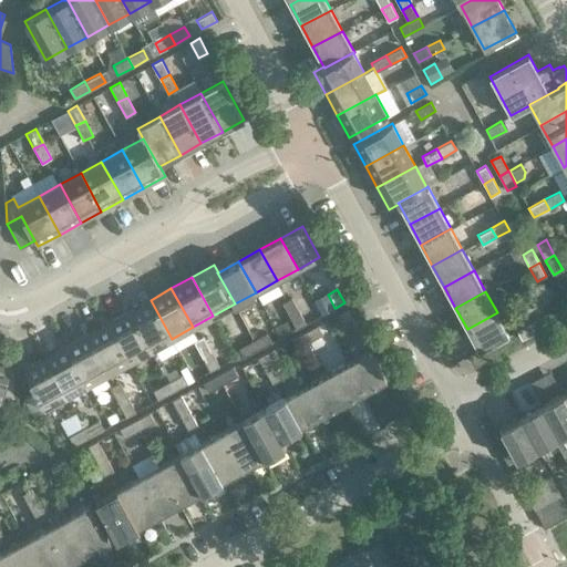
[(322,315),(334,308),(328,295),(327,292),(315,299),(322,315)]
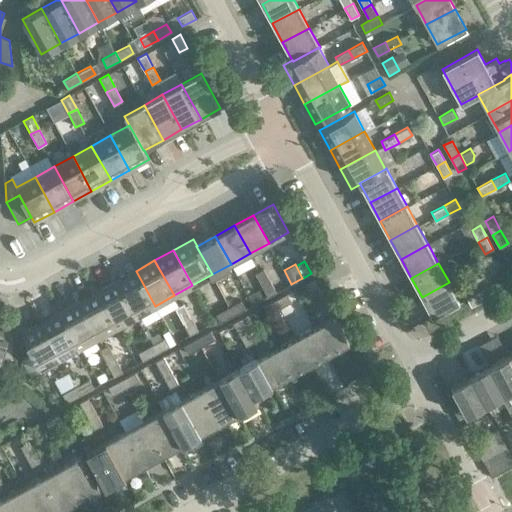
[(255,273),(262,285),(270,280),(263,269),(255,273)]
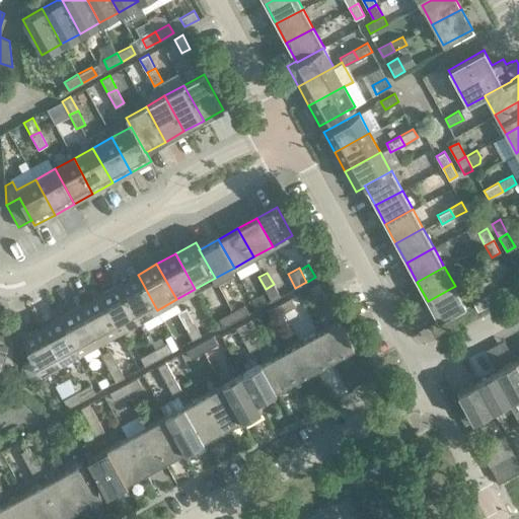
[(157,310),(138,275),(119,285),(138,320),(157,310)]
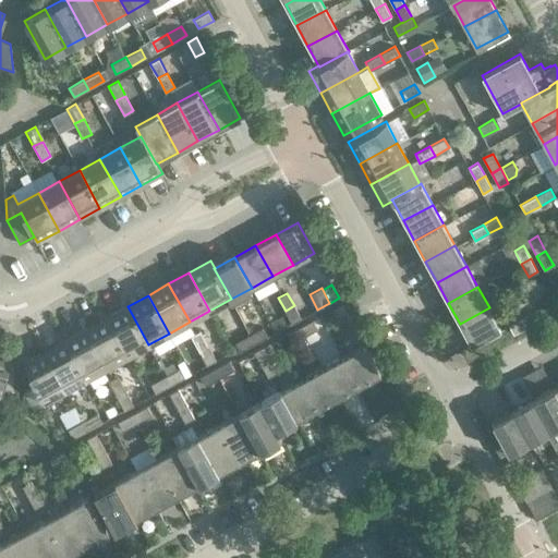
[(349,317),(342,304),(332,308),(340,322),(349,317)]
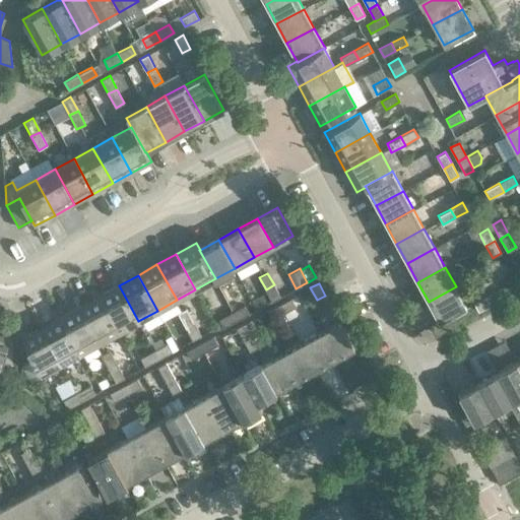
[(281,297),(274,284),(266,289),(272,302),(281,297)]
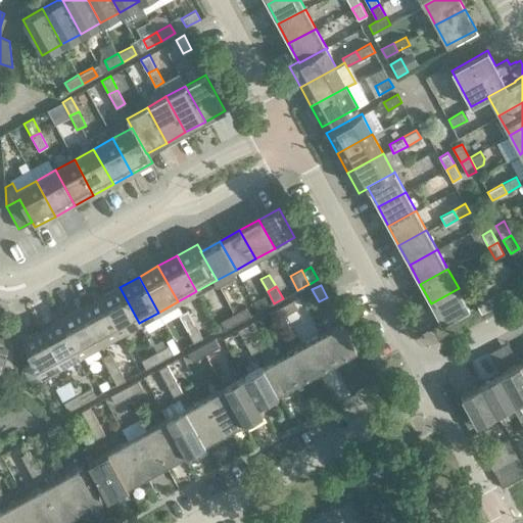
[(139,323),(120,287),(100,297),(120,333),(139,323)]
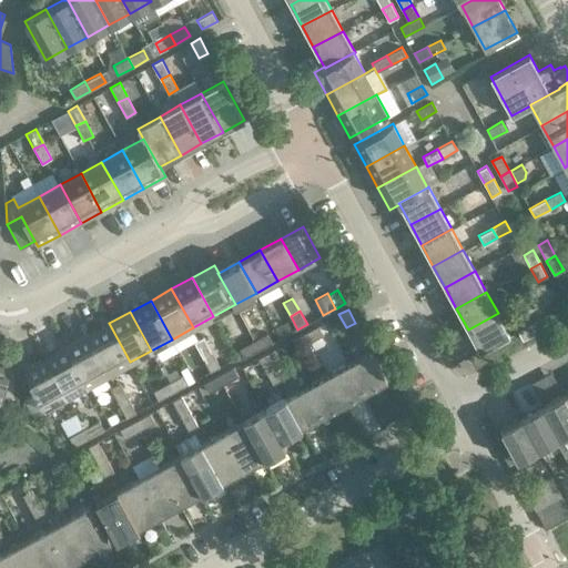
[(509,335),(498,313),(468,330),(479,351),(509,335)]
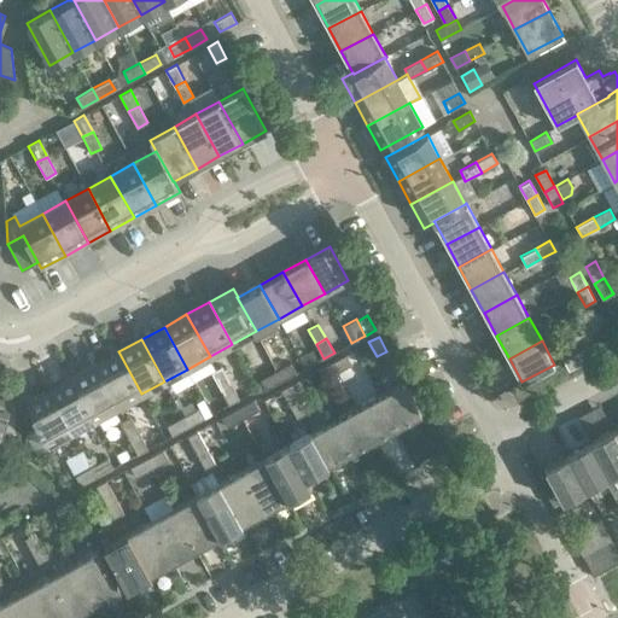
[(141,394),(118,351),(95,365),(118,406),(141,394)]
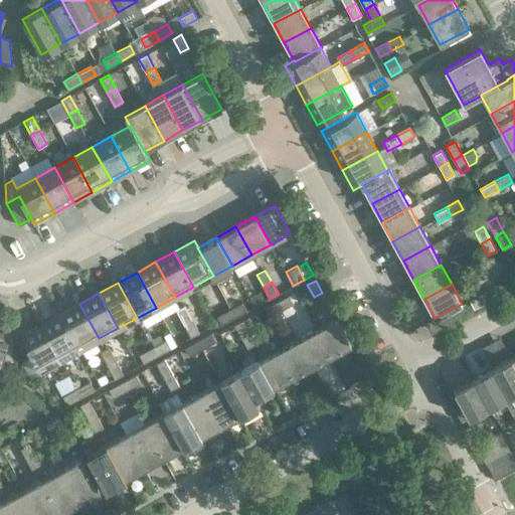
[(486,302),(481,294),(469,300),(474,308),(486,302)]
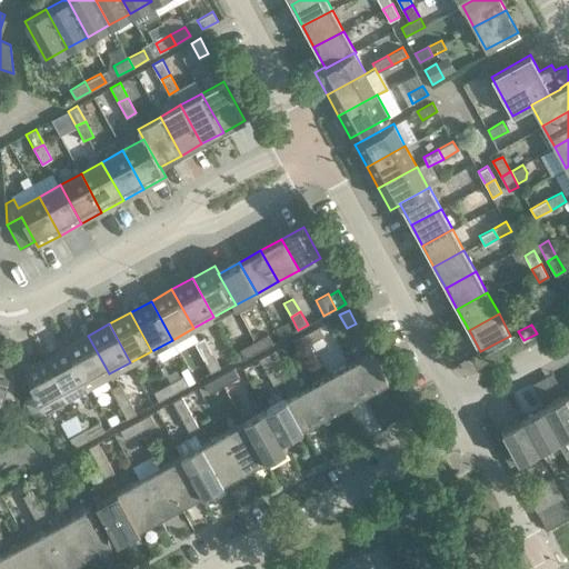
[(323,336),(319,326),(306,333),(311,342),(323,336)]
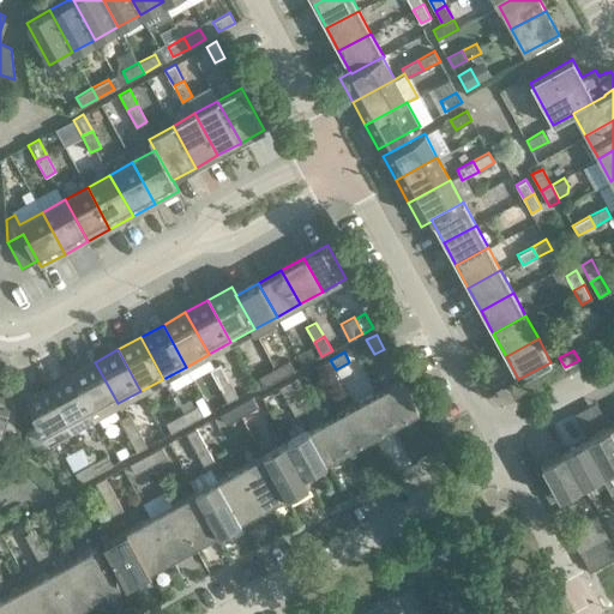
[(289,360),(276,368),(281,378),(295,371),(289,360)]
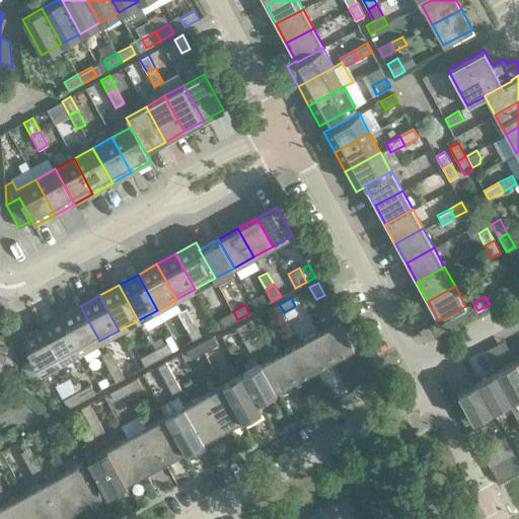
[(284,312),(279,304),(267,310),(272,319),(284,312)]
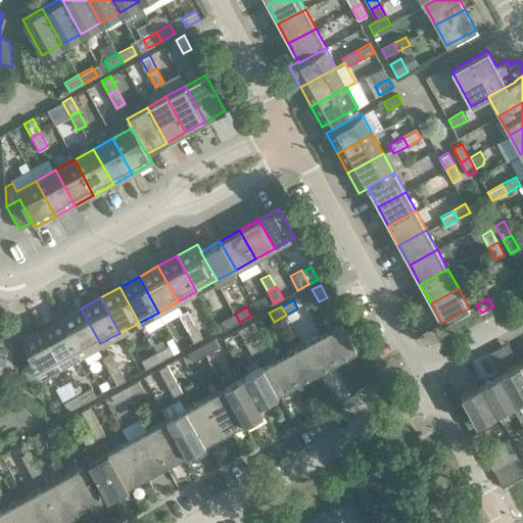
[(100,343),(81,308),(61,319),(81,354),(100,343)]
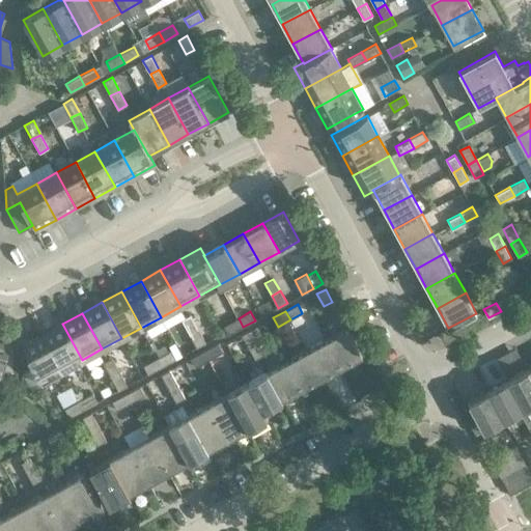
[(182,318),(189,333),(198,328),(190,314),(182,318)]
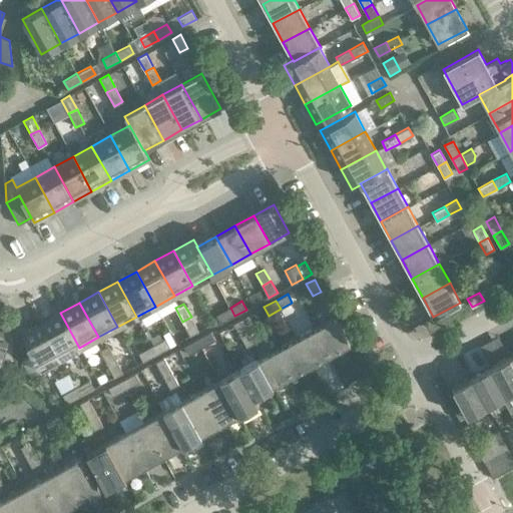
[(234,316),(230,308),(216,315),(220,323),(234,316)]
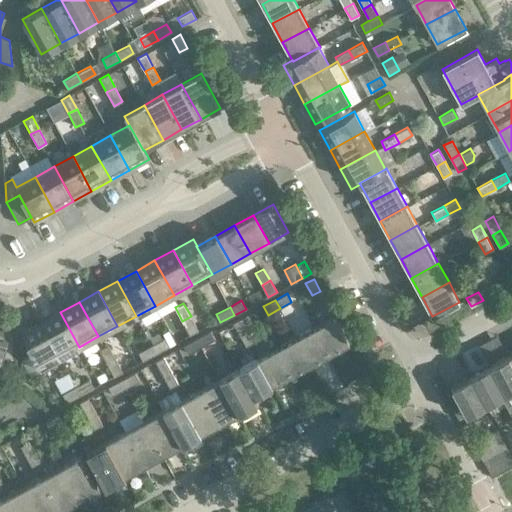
[(79,347),(60,312),(41,322),(60,357),(79,347)]
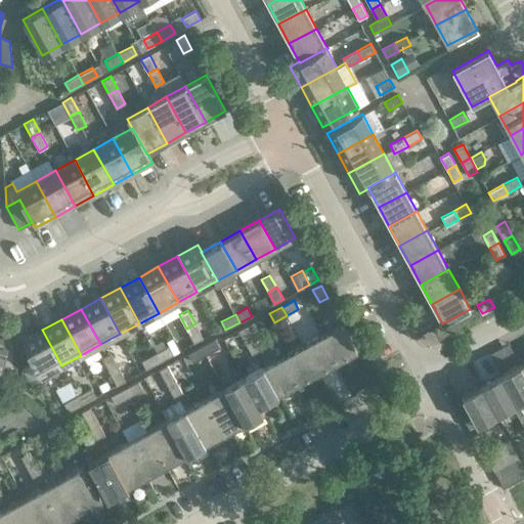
[(203,338),(195,323),(186,329),(194,342),(203,338)]
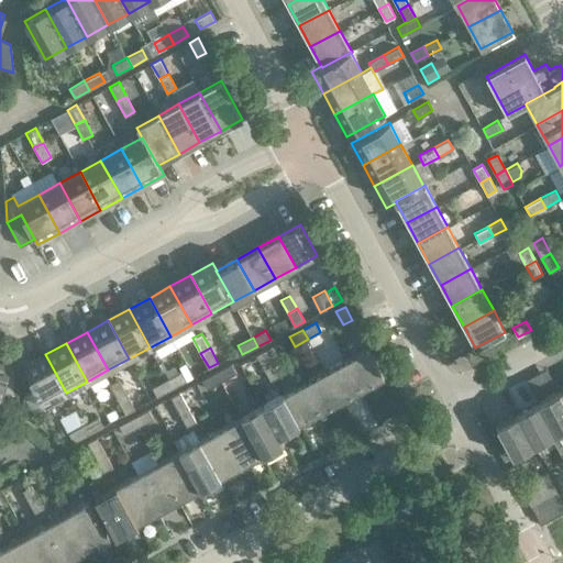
[(384,377),(367,348),(346,360),(363,388),(384,377)]
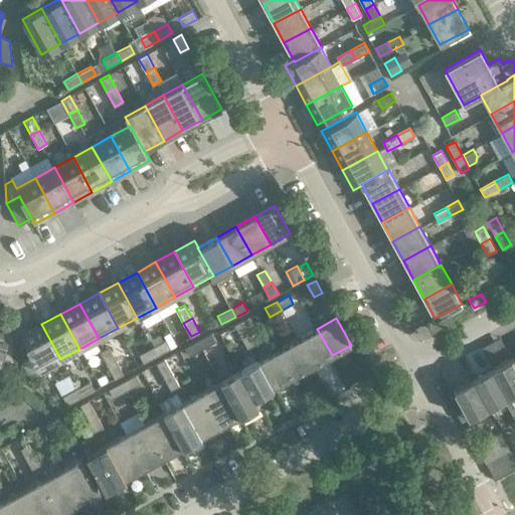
[(249,331),(243,320),(234,325),(240,336),(249,331)]
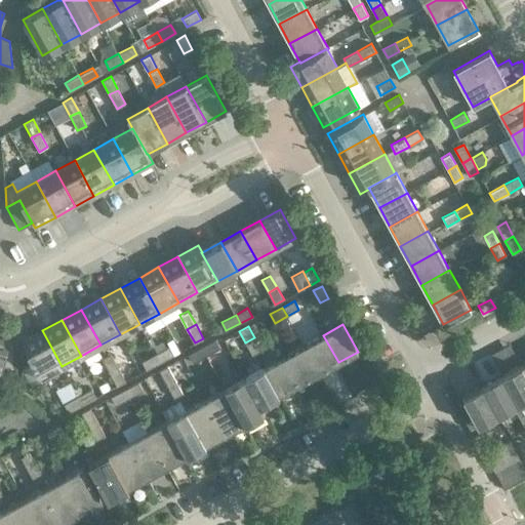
[(62,366),(42,330),(22,341),(41,377),(62,366)]
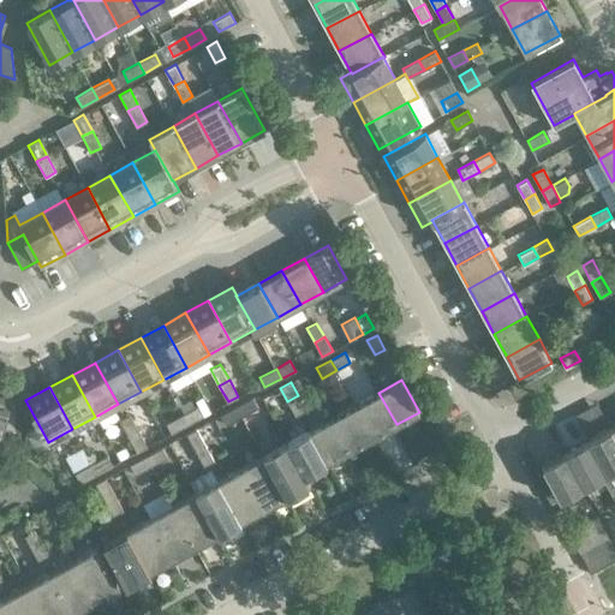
[(396,424),(378,393),(356,405),(372,437),(396,424)]
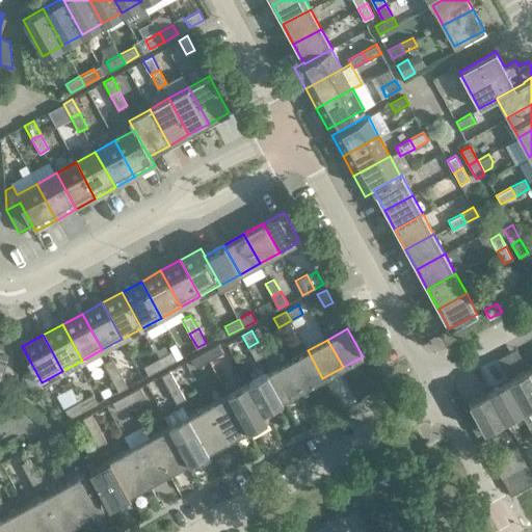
[(9,346),(0,342),(0,386),(5,388),(10,373),(2,370),(9,346)]
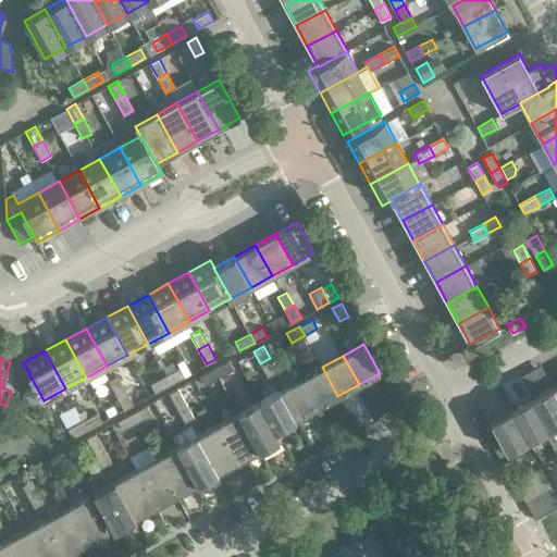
[(276,371),(270,358),(260,363),(268,376),(276,371)]
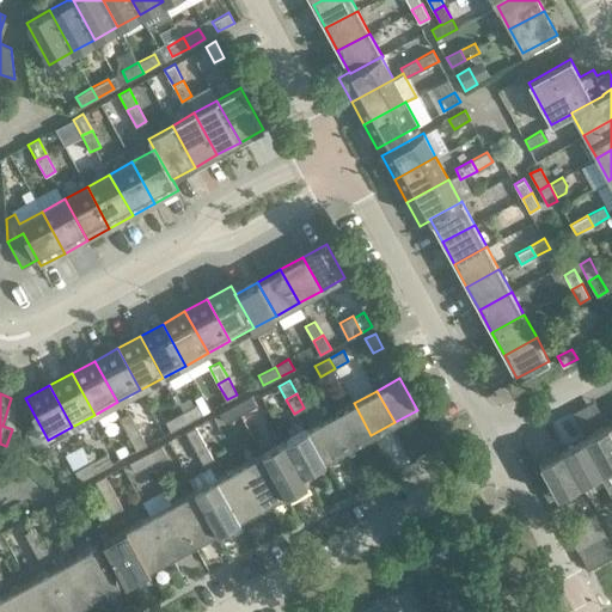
[(257,405),(252,396),(236,404),(240,414),(257,405)]
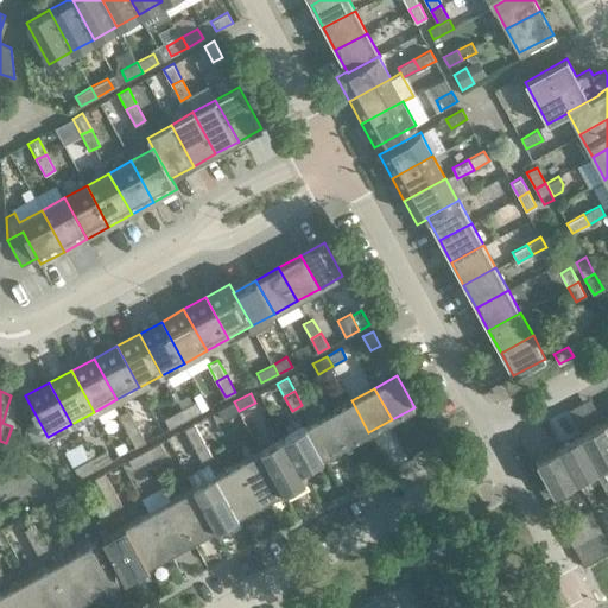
[(196,400),(181,410),(185,419),(202,410),(196,400)]
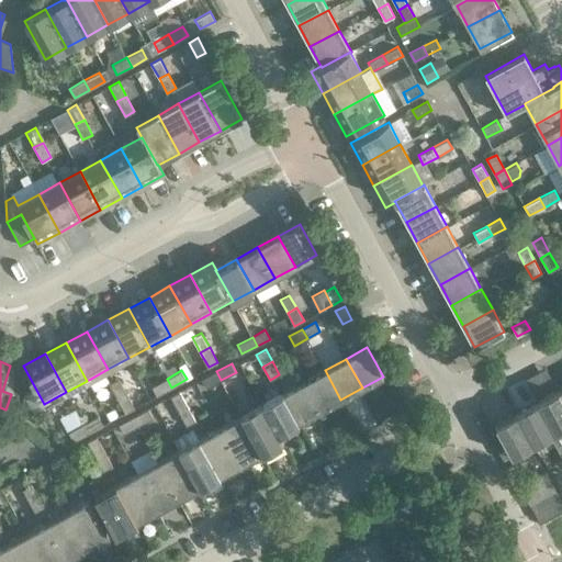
[(340,400),(325,370),(304,381),(319,411),(340,400)]
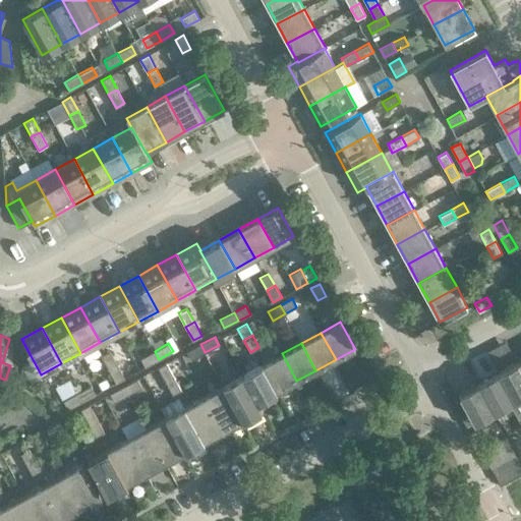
[(205,352),(200,344),(187,351),(191,360),(205,352)]
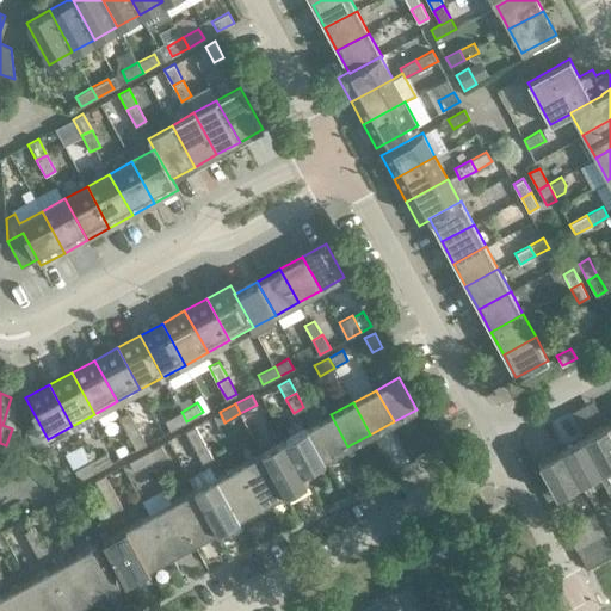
[(118,417),(128,433),(137,427),(129,412),(118,417)]
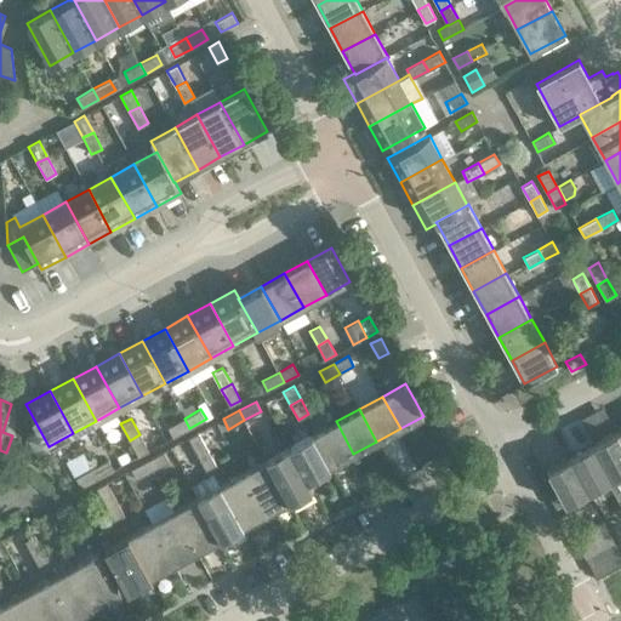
[(189,428),(184,419),(167,427),(174,438),(189,428)]
